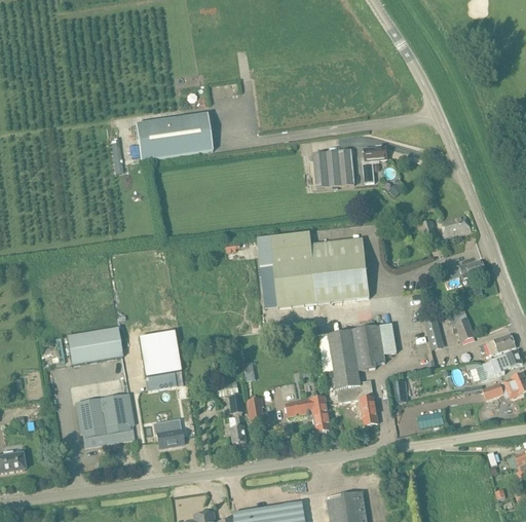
[(208,112),(135,121),(141,159),(213,150),(208,112)]
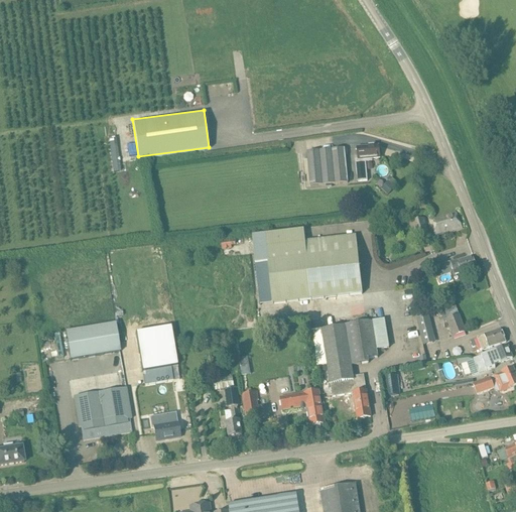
[(359,156),(356,156),(355,157),(357,178),(368,177),(366,159),(373,158),(372,155),(380,154),(378,142),(357,144),(359,156)]
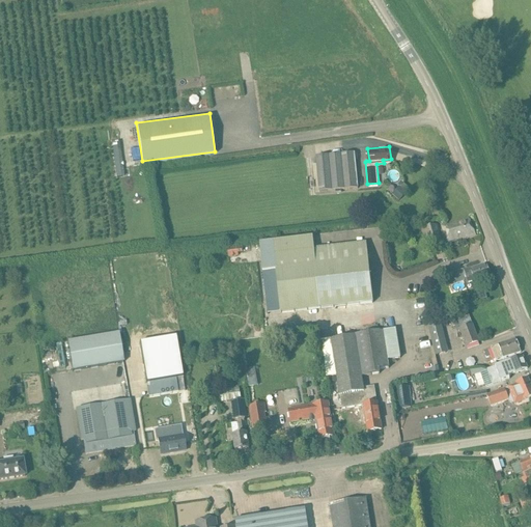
[(319,189),(358,185),(355,149),(315,153),(319,189)]
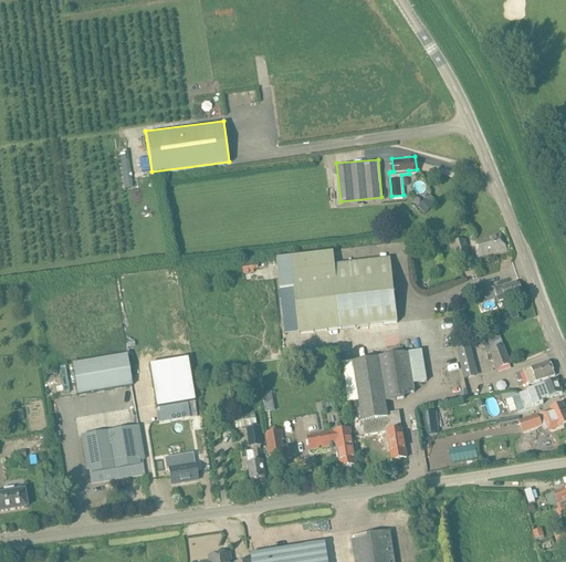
[(426,194),(418,204),(426,210),(433,201),(426,194)]
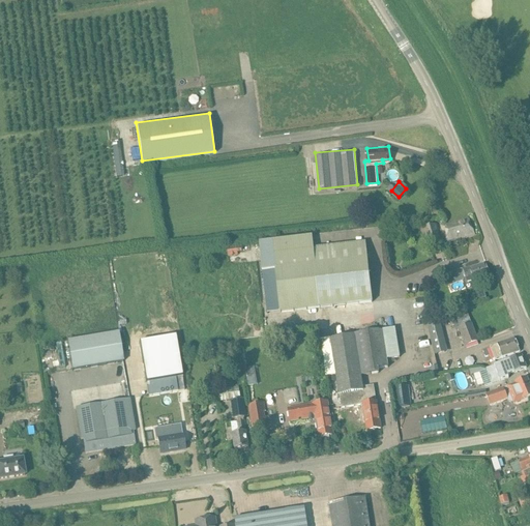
[(442,224),(445,233),(447,240),(474,231),(469,214),(442,224)]
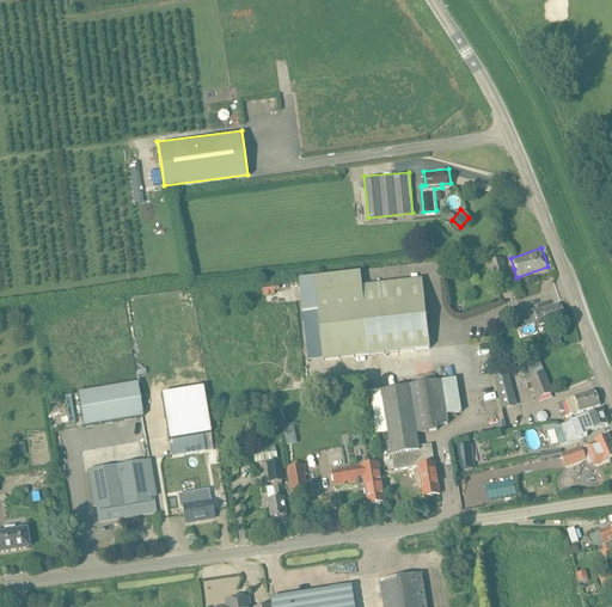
[(505,255),(485,259),(489,271),(493,270),(495,279),(509,275),(506,262),(507,262),(505,255)]
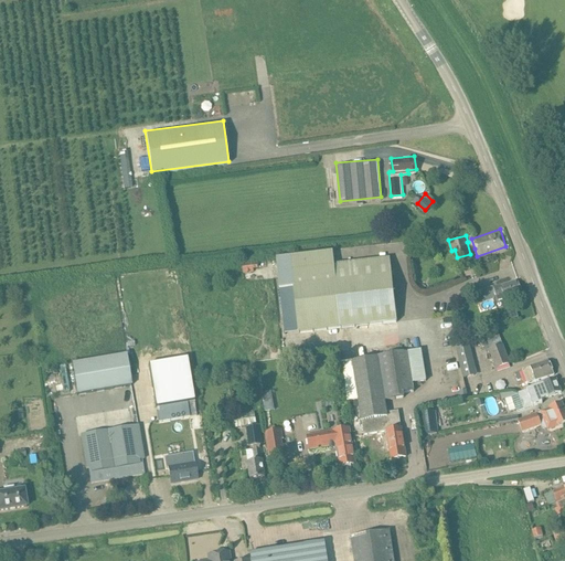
[(390,253),(334,260),(333,247),(276,254),(279,286),(294,285),(299,330),(397,318),(390,253)]
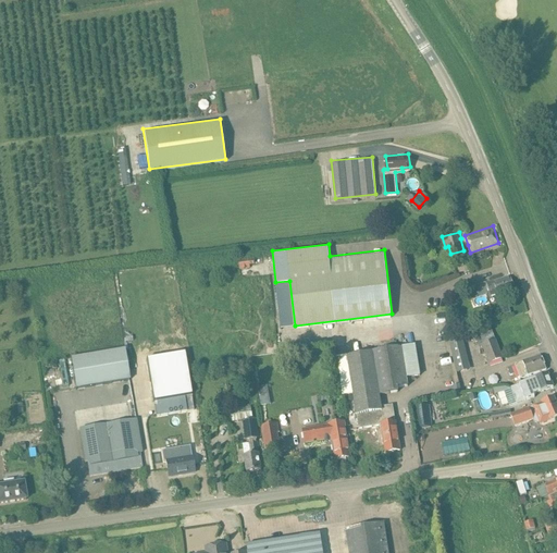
[(239,266),(250,265),(249,261),(255,260),(254,254),(238,256),(239,266)]
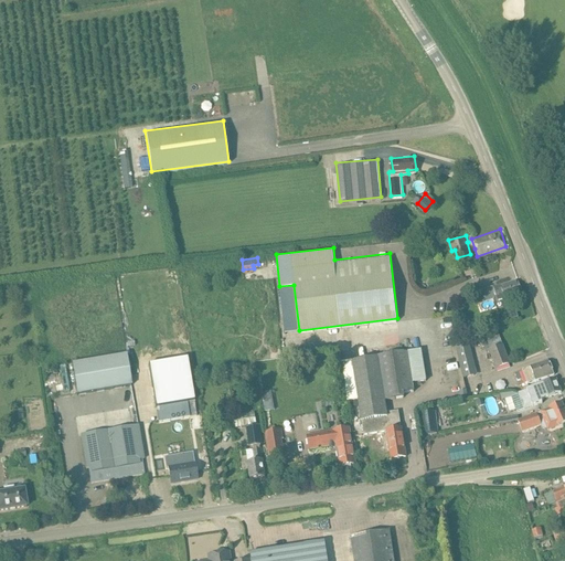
[(505,296),(522,290),(518,275),(493,284),(498,297),(505,295),(505,296)]
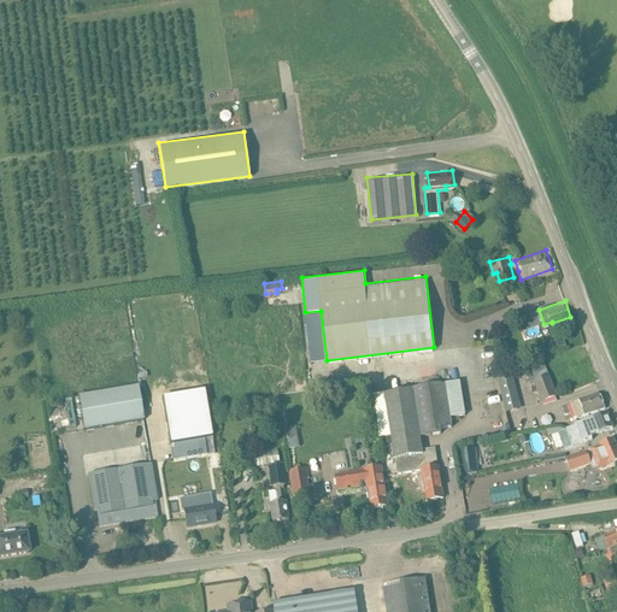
[(511,368),(497,371),(506,409),(521,405),(511,368)]
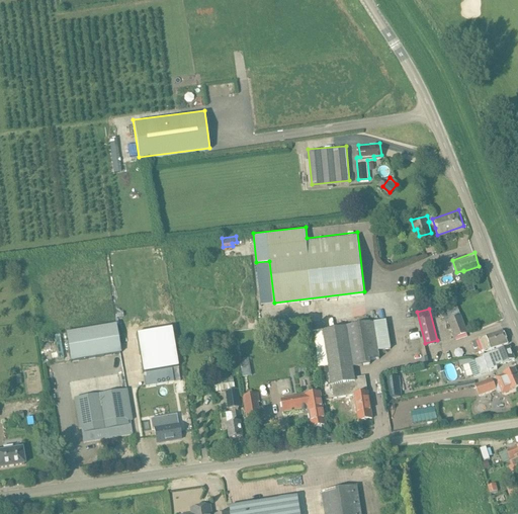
[(454,335),(467,330),(461,313),(448,317),(452,329),(454,335)]
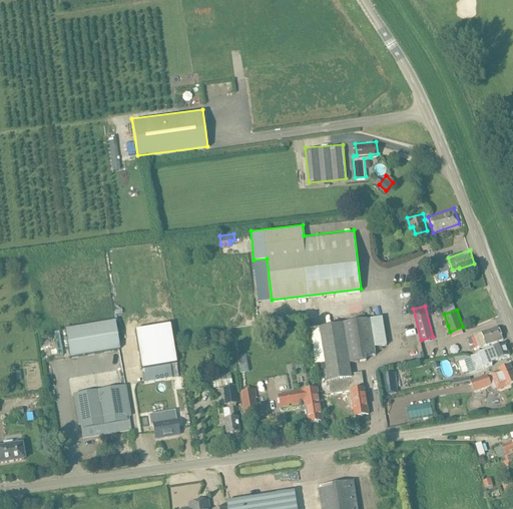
[(352,371),(350,361),(377,357),(375,345),(387,343),(383,314),(320,325),(328,379),(329,379),(331,391),(351,388),(353,399),(351,399),(351,405),(354,405),(356,413),(369,411),(365,385),(362,369),(352,371)]
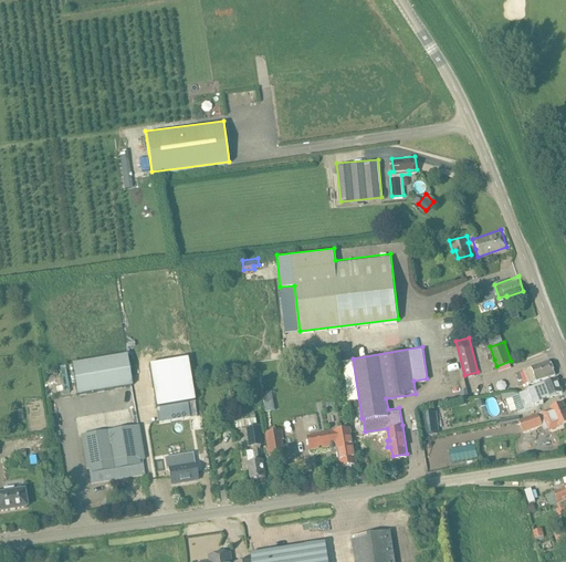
[(127,351),(72,361),(77,392),(132,383),(127,351)]
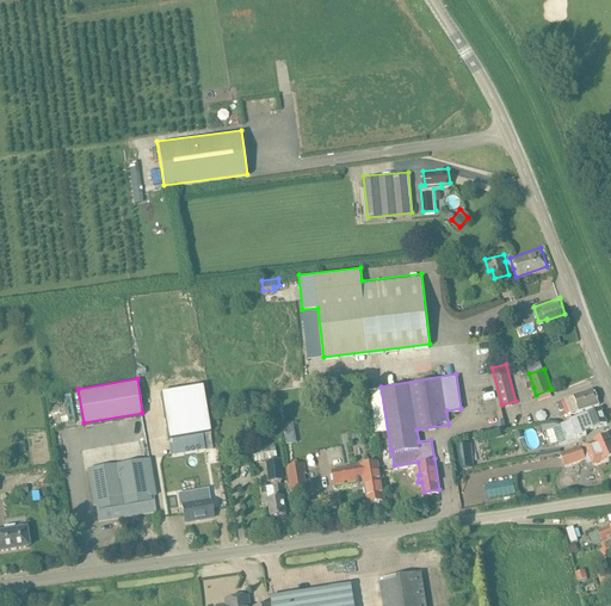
[(203,382),(160,389),(170,453),(204,447),(202,432),(210,431),(203,382)]
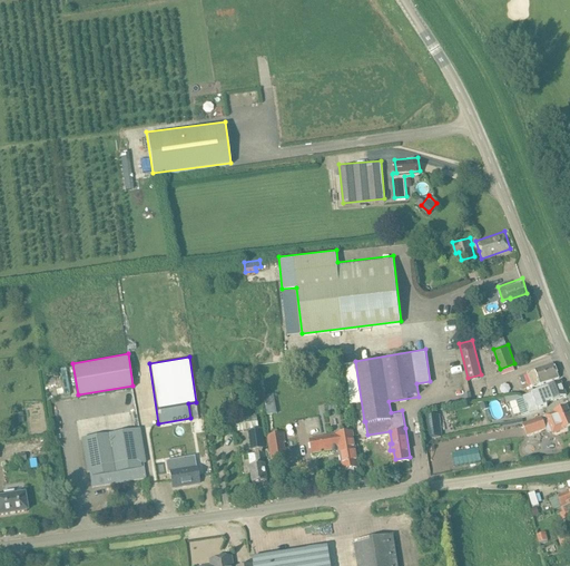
[(553,360),(536,368),(520,373),(522,380),(527,379),(529,386),(559,374),(553,360)]
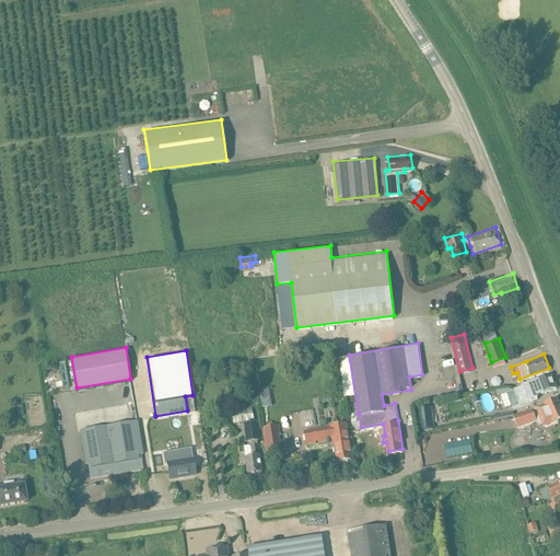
[(551,372),(531,380),(514,387),(520,402),(537,395),(536,393),(556,385),(551,372)]
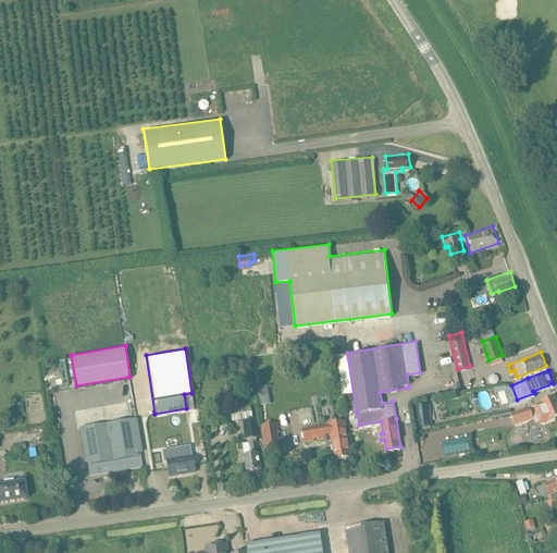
[(459,380),(453,382),(455,392),(461,390),(459,380)]
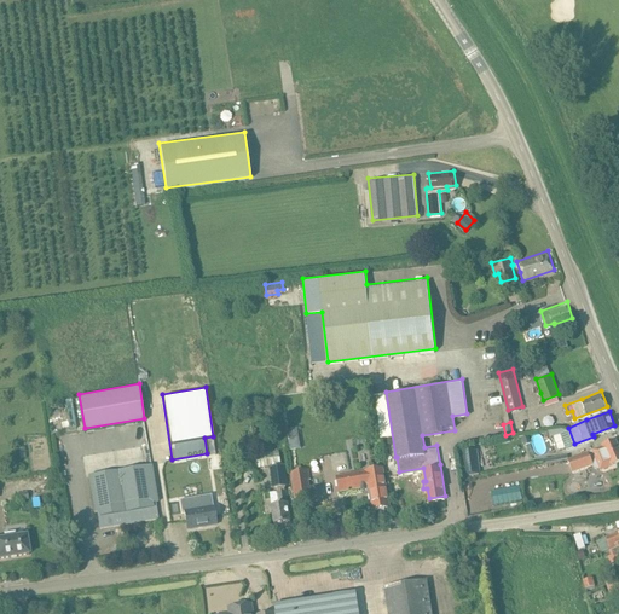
[(287,426),(289,445),(299,444),(296,424),(287,426)]
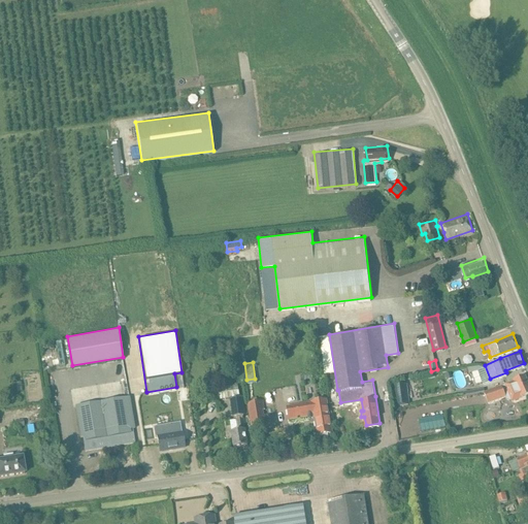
[(513,379),(505,382),(484,390),(488,401),(504,395),(505,395),(506,397),(508,397),(509,397),(512,397),(513,399),(527,392),(527,380),(525,372),(513,378),(513,379)]
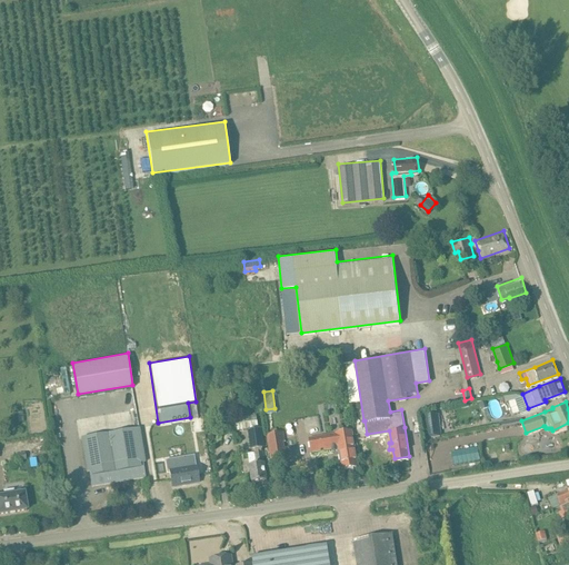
[(426,434),(441,433),(439,410),(423,412),(426,434)]
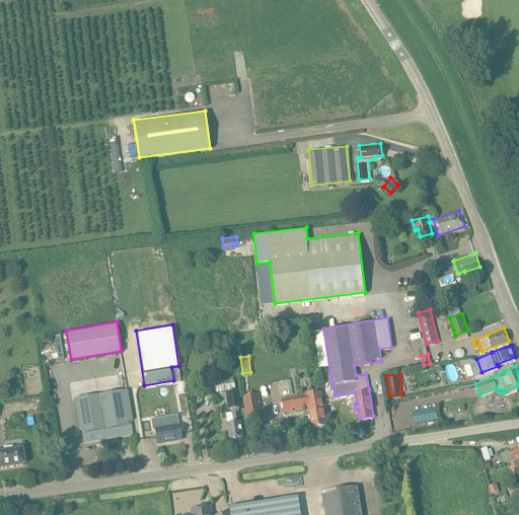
[(244,435),(241,419),(239,405),(241,405),(238,386),(235,386),(233,376),(215,378),(216,389),(226,388),(228,407),(232,406),(232,410),(226,411),(228,421),(227,421),(229,437),(244,435)]
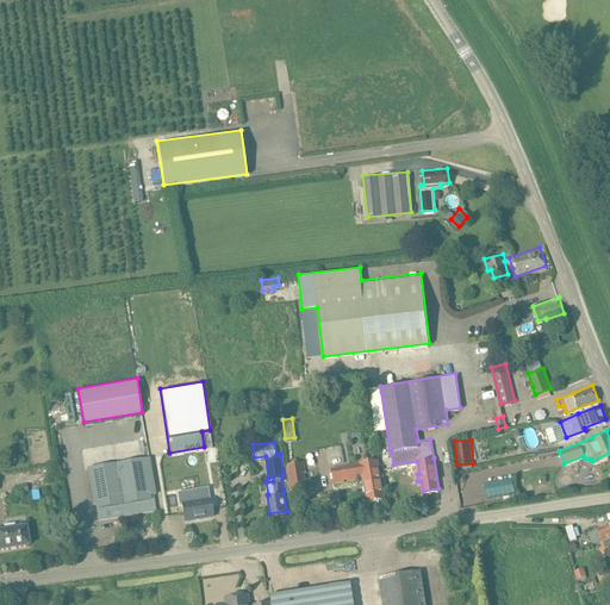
[(93,501),(95,501),(99,517),(156,507),(153,492),(156,492),(149,455),(87,465),(93,501)]
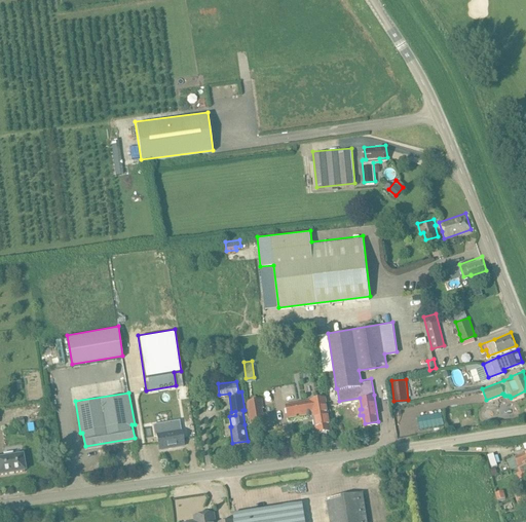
[(325,395),(286,402),(288,414),(313,410),(316,431),(331,429),(325,395)]
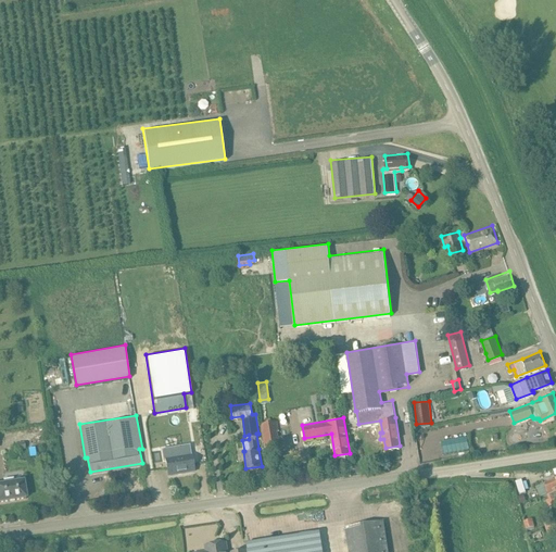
[(277,433),(277,428),(278,427),(277,418),(260,422),(264,446),(281,442),(280,440),(278,441),(278,436),(279,436),(279,433),(277,433)]
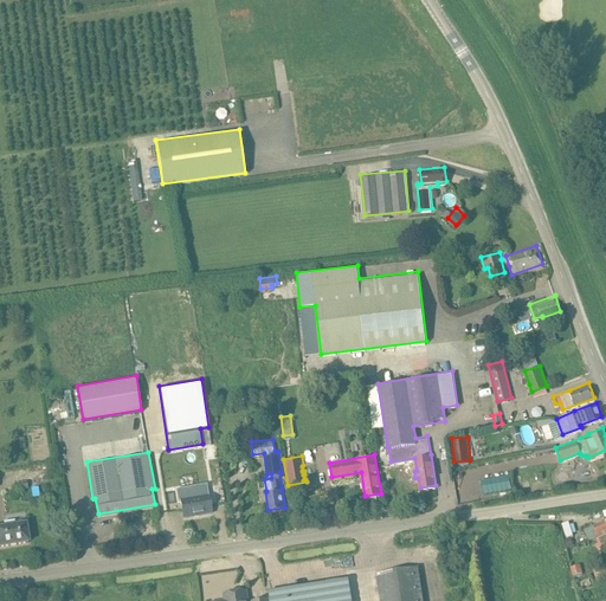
[(207,482),(176,486),(178,498),(180,498),(184,515),(212,510),(208,492),(206,492),(205,485),(207,485),(207,482)]
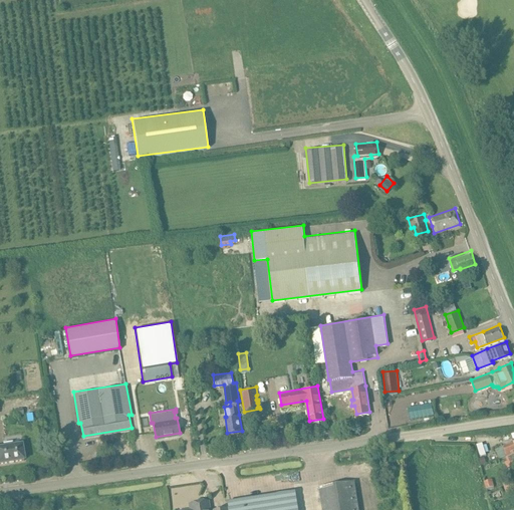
[(513,448),(513,438),(503,443),(503,444),(495,447),(498,454),(513,448)]
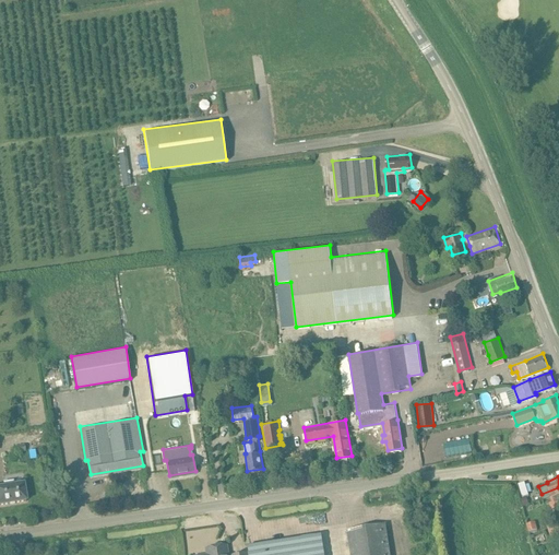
[(24,481),(14,483),(13,477),(3,479),(3,482),(0,482),(0,502),(26,497),(24,481)]
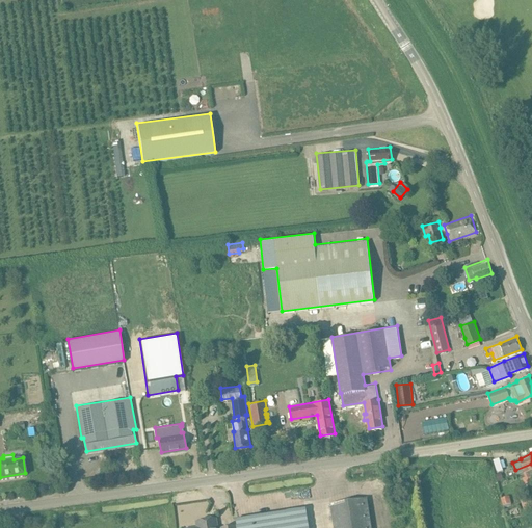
[(531,464),(515,470),(516,472),(524,470),(524,471),(525,474),(522,475),(525,482),(527,481),(528,483),(531,480),(531,464)]
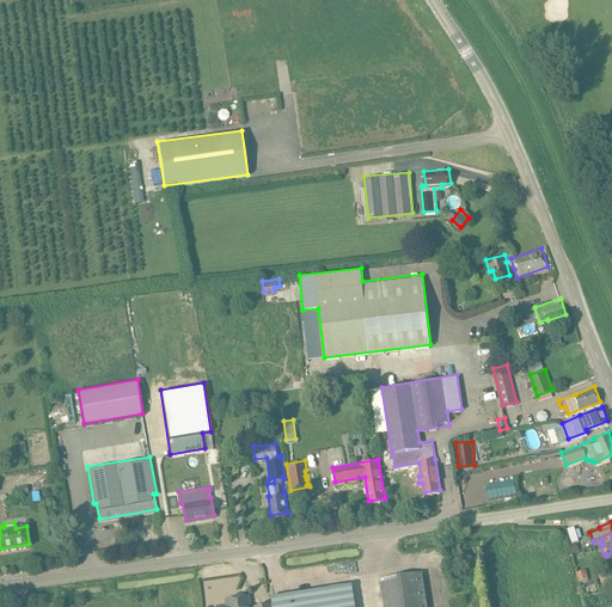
[(611,568),(600,572),(605,587),(611,584),(611,568)]
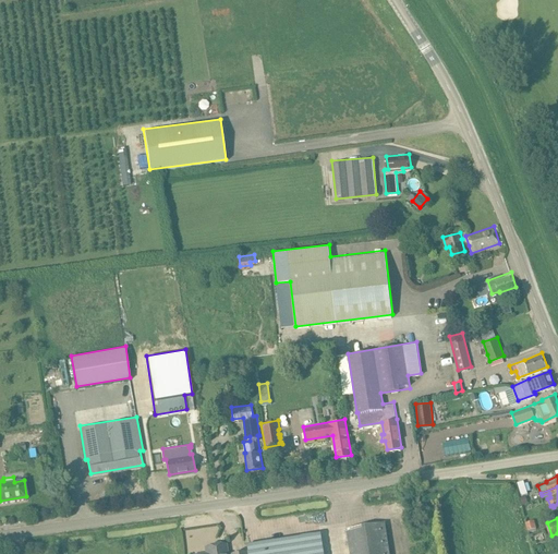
[(349,553),(389,553),(385,519),(346,524),(349,553)]
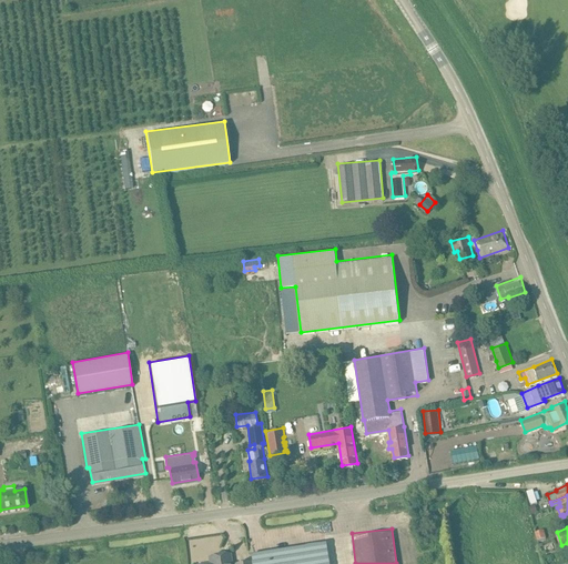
[(236,563),(232,563),(230,552),(210,555),(211,562),(198,563),(251,563),(251,560),(236,562),(236,563)]
